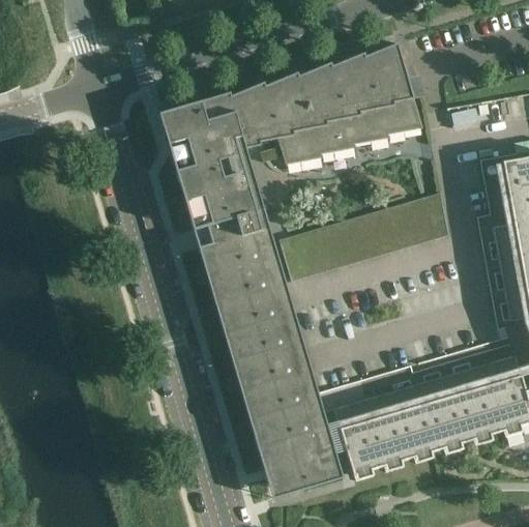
[(343,477),(341,469),(334,448),(334,446),(331,437),(242,136),(275,130),(285,164),(322,156),(321,152),(355,146),(355,143),(389,137),(388,134),(422,126),(414,97),(408,77),(398,42),(158,113),(259,449),(272,498),(343,477)]
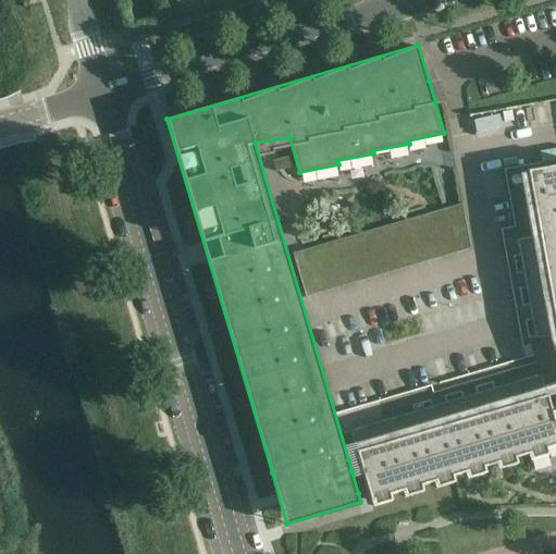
[(435,102),(445,101),(441,79),(429,81),(435,102)]
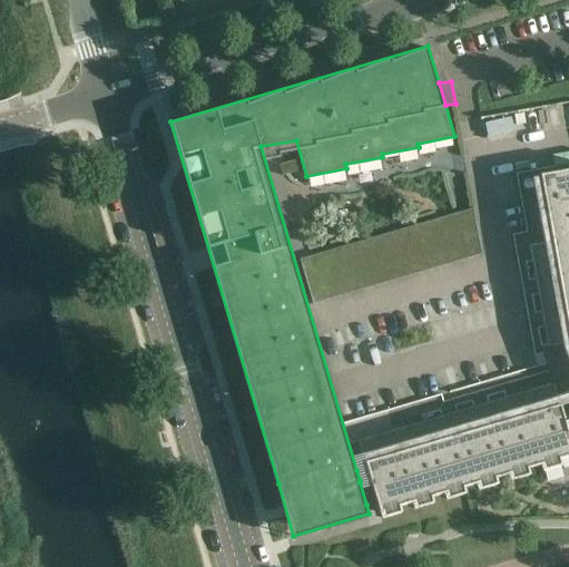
[(536,275),(536,277),(539,291),(539,293),(541,292),(545,308),(541,309),(542,310),(545,324),(545,325),(548,325),(550,341),(548,341),(548,343),(548,344),(562,342),(568,341),(568,400),(560,403),(558,393),(555,381),(507,394),(506,396),(506,398),(491,402),(490,400),(489,400),(474,404),(473,404),(474,408),(459,412),(458,409),(457,410),(443,413),(441,414),(442,417),(427,421),(427,419),(424,419),(359,439),(363,452),(368,467),(356,470),(360,480),(360,482),(371,479),(380,510),(382,509),(383,509),(382,506),(398,501),(399,505),(400,505),(413,500),(415,500),(414,497),(430,492),(430,496),(432,495),(445,491),(448,490),(447,488),(461,484),(462,486),(464,486),(478,481),(479,481),(479,478),(493,473),(494,477),(497,476),(510,472),(511,471),(510,469),(526,465),(527,467),(528,467),(541,462),(543,469),(562,463),(560,457),(568,453),(568,167),(540,173),(540,175),(552,238),(543,241),(530,243),(532,258),(532,260),(536,260),(539,275),(536,275)]
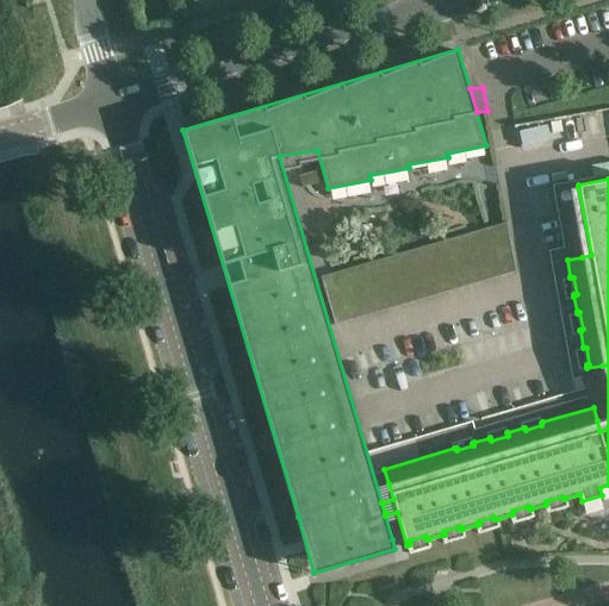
[(490,225),(472,231),(478,251),(491,248),(511,242),(508,225),(491,231),(490,225)]
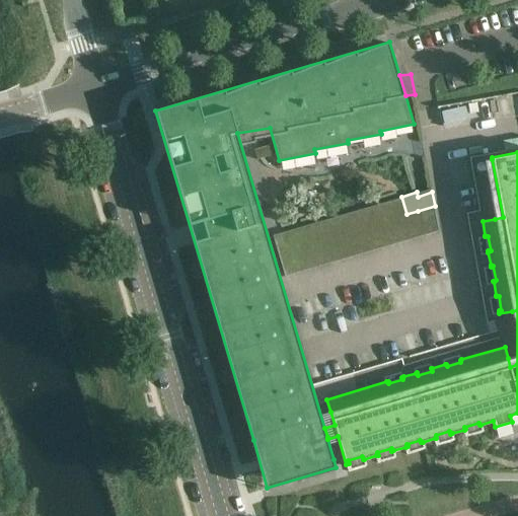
[(313,241),(325,238),(337,234),(349,231),(360,228),(372,224),(383,221),(395,217),(398,217),(407,214),(401,197),(393,199),(394,203),(275,238),(279,251),(290,248),(302,244),(313,241)]
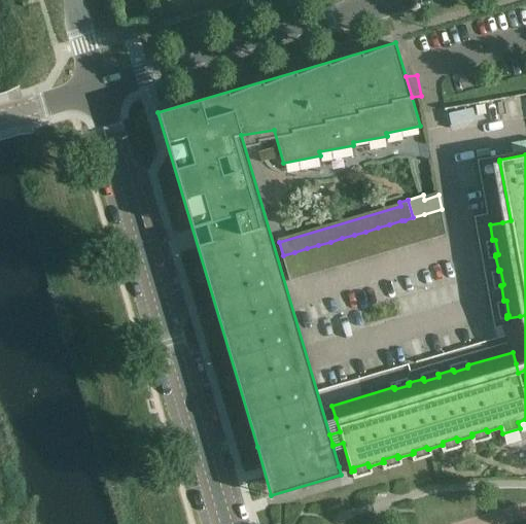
[(442,209),(424,214),(431,238),(446,234),(442,209)]
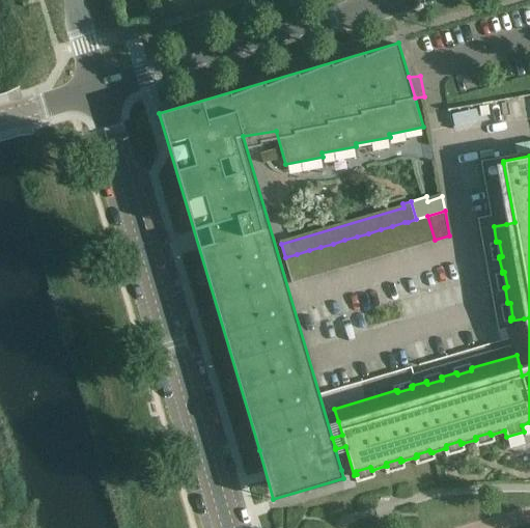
[(427,216),(416,219),(423,243),(435,240),(427,216)]
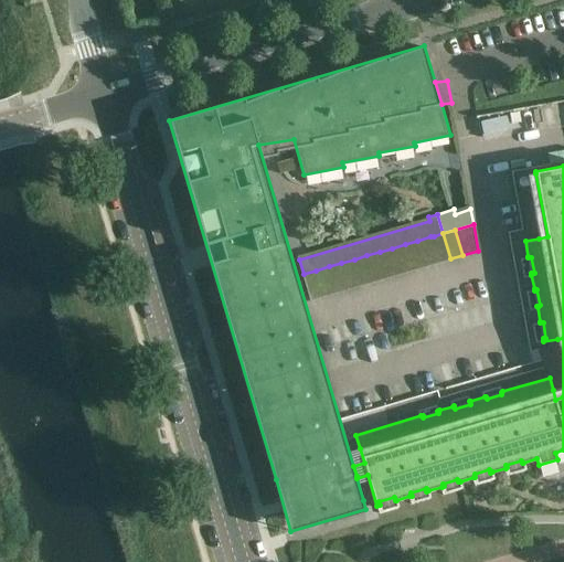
[(443,233),(434,236),(431,236),(438,262),(450,258),(443,233)]
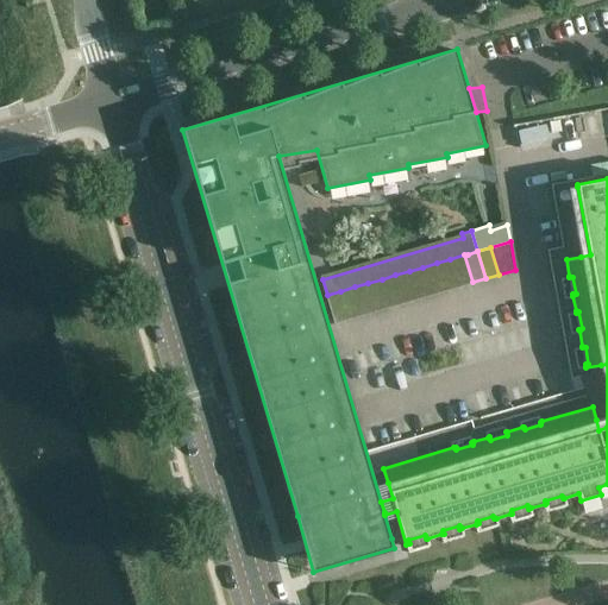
[(464,254),(450,259),(458,287),(472,282),(464,254)]
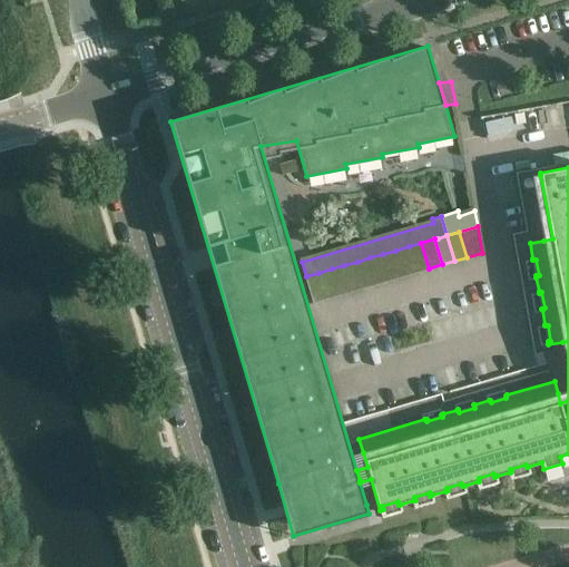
[(421,243),(409,246),(417,272),(429,269),(421,243)]
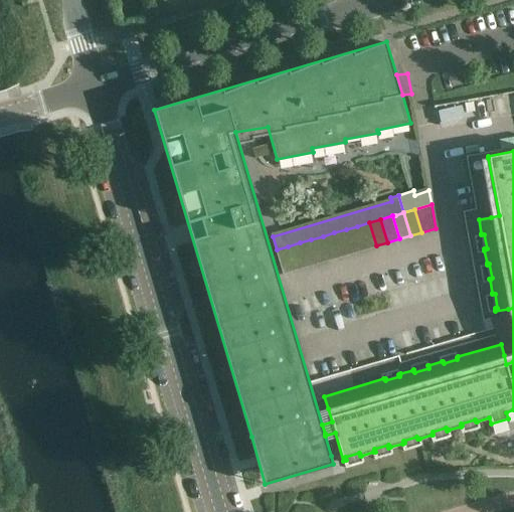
[(369,222),(357,226),(364,249),(376,245),(369,222)]
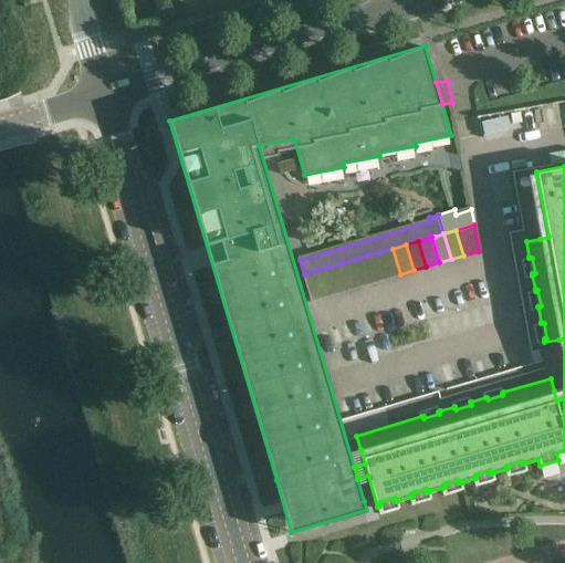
[(388,278),(400,274),(393,249),(380,252),(388,278)]
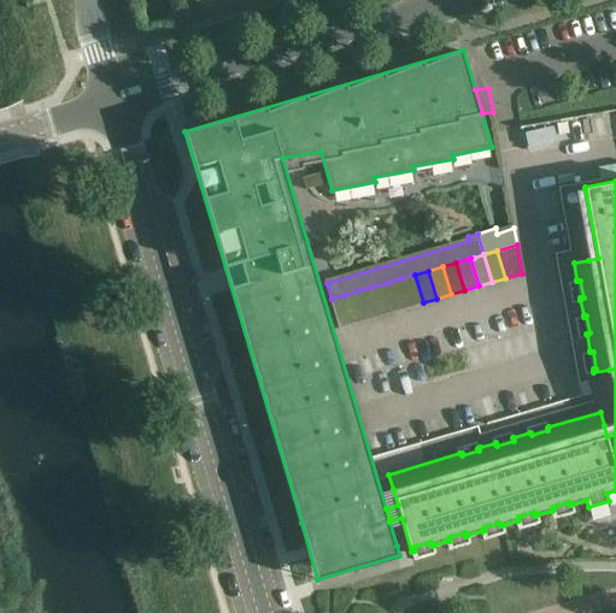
[(415,275),(400,278),(409,306),(423,302),(415,275)]
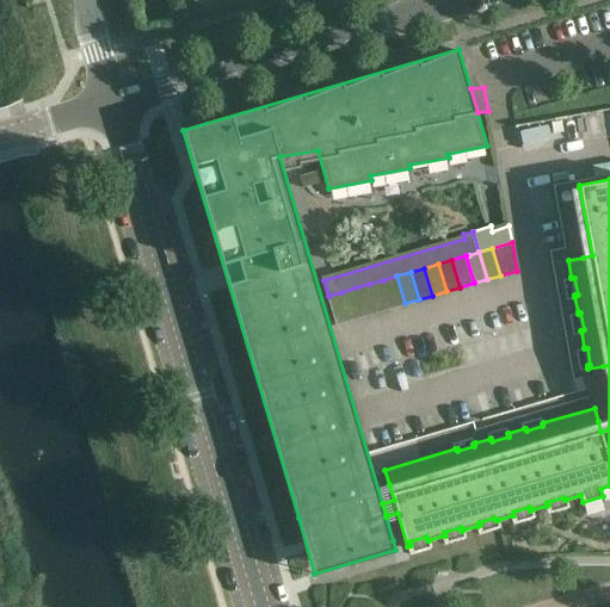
[(396,276),(383,280),(392,308),(405,303),(396,276)]
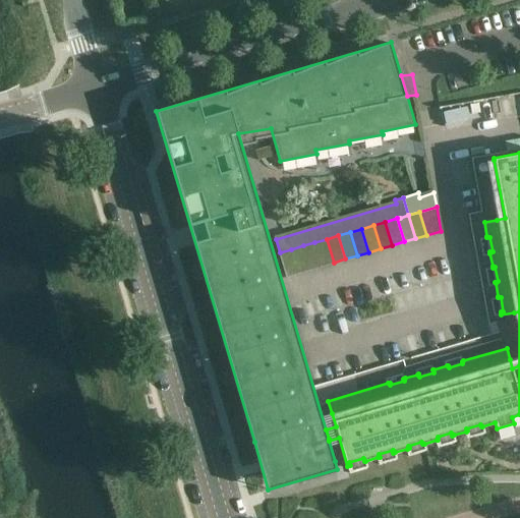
[(327,239),(314,242),(322,266),(334,263),(327,239)]
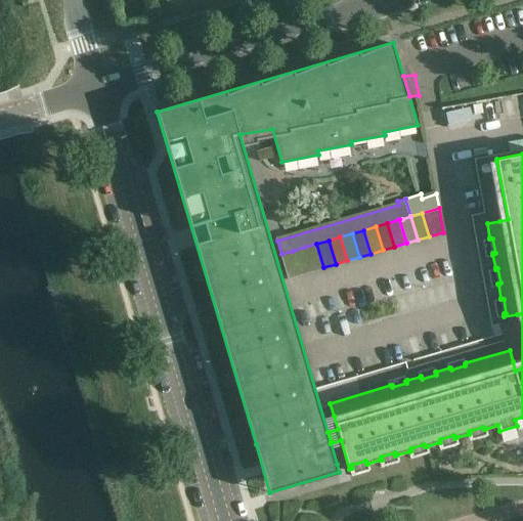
[(323,267),(316,244),(305,247),(312,270),(323,267)]
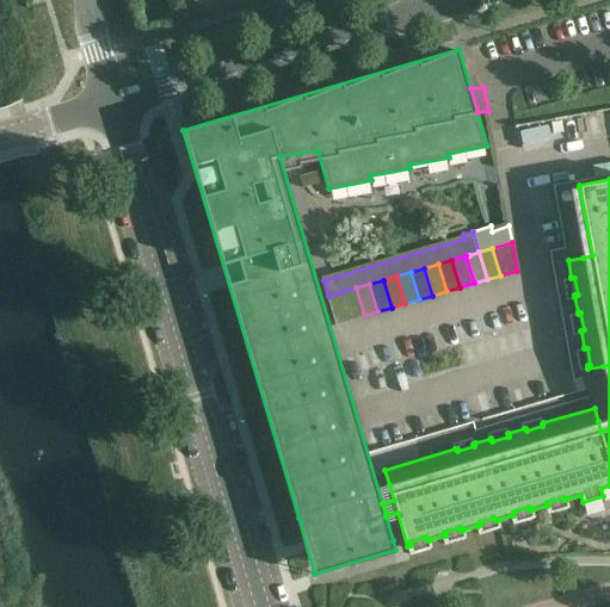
[(356,287),(342,292),(350,320),(364,315),(356,287)]
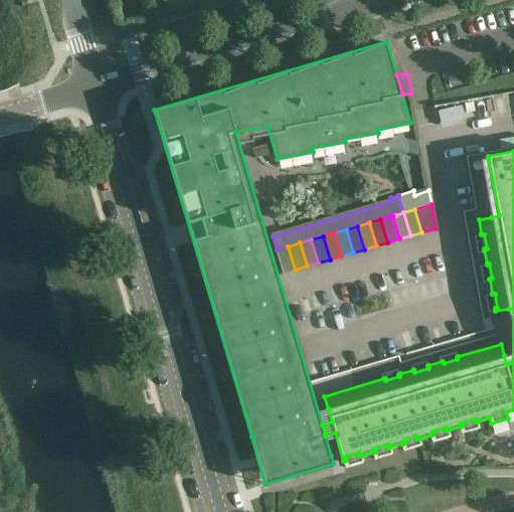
[(283,273),(295,270),(288,246),(277,249),(283,273)]
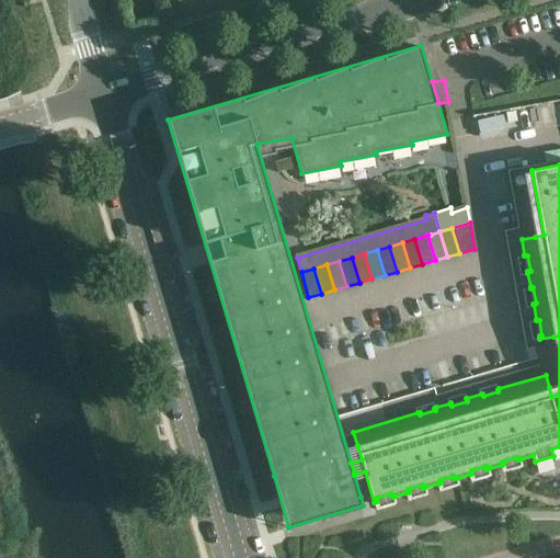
[(476,376),(487,373),(482,353),(471,355),(476,376)]
